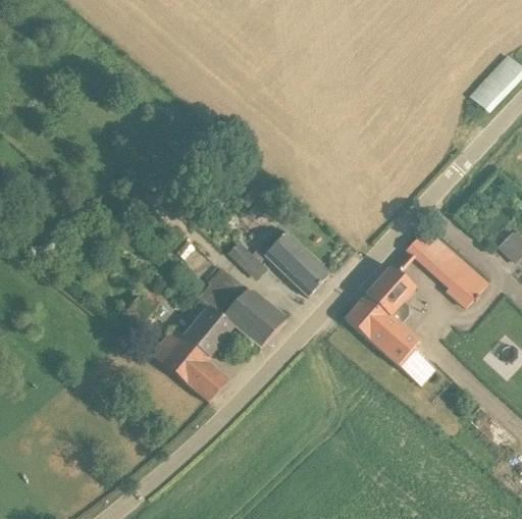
[(490,113),(521,78),(521,65),(507,52),(469,95),(490,113)]
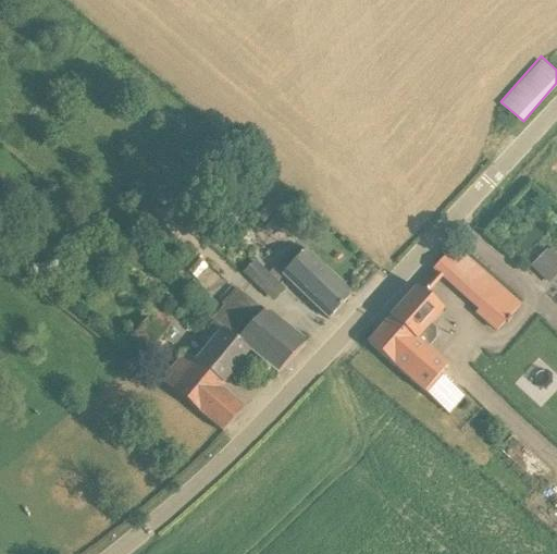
[(453,245),(434,265),(479,305),(475,308),(497,328),(519,305),(453,245)]
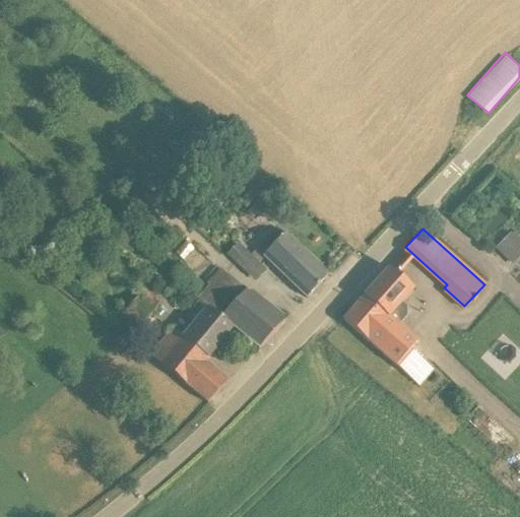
[(519,240),(510,231),(495,247),(511,262),(519,253),(519,240)]
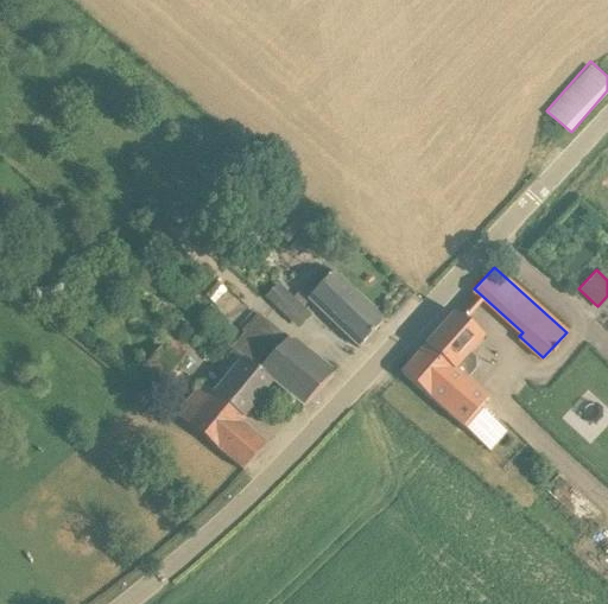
[(334,272),(309,299),(358,345),(384,318),(334,272)]
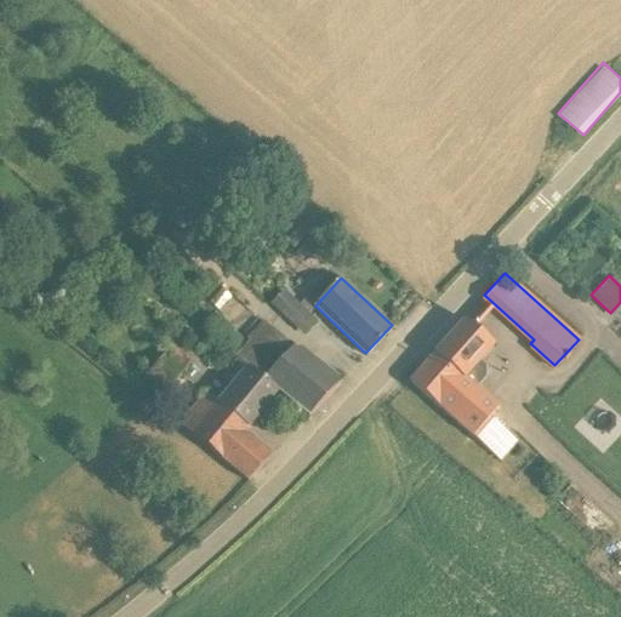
[(291,293),(278,308),(302,332),(315,318),(291,293)]
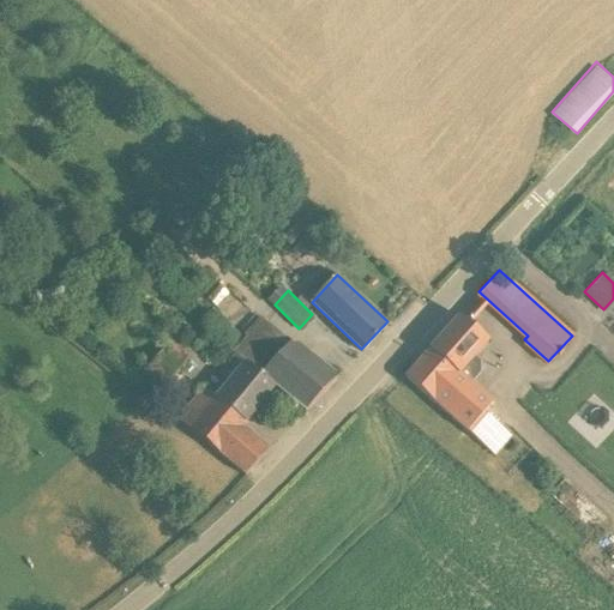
[(244,358),(275,386),(290,398),(305,410),(311,403),(336,376),(292,339),(260,314),(244,333),(245,336),(233,350),(244,358)]
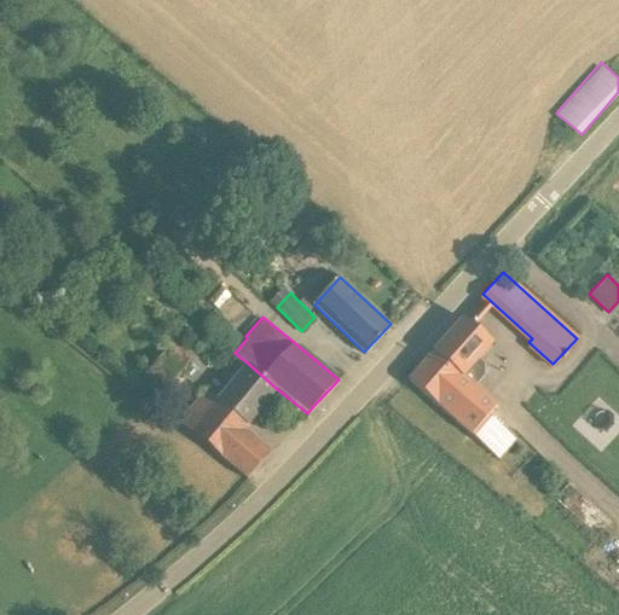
[(493,342),(463,317),(408,378),(409,378),(493,452),(512,431),(490,413),(501,400),(468,372),(493,342)]
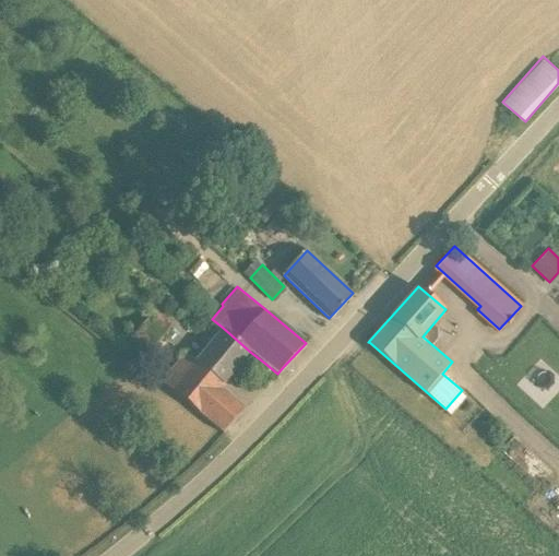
[(156,306),(134,334),(151,347),(174,320),(156,306)]
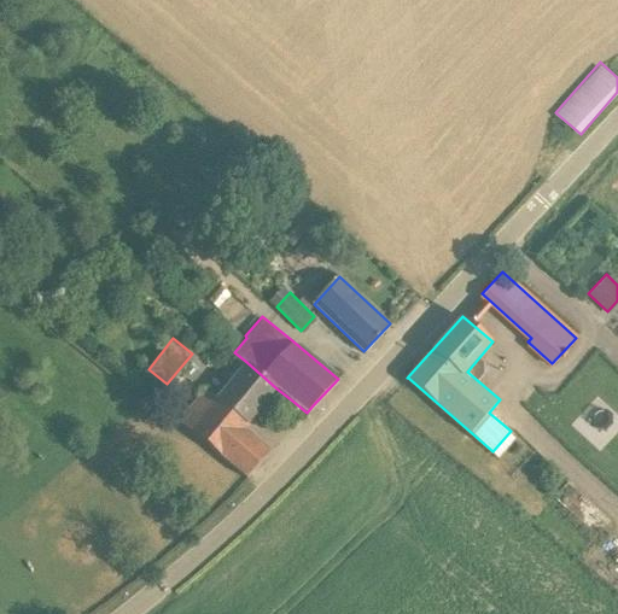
[(204,389),(178,420),(246,477),(269,452),(243,430),(277,389),(245,361),(215,397),(204,389)]
